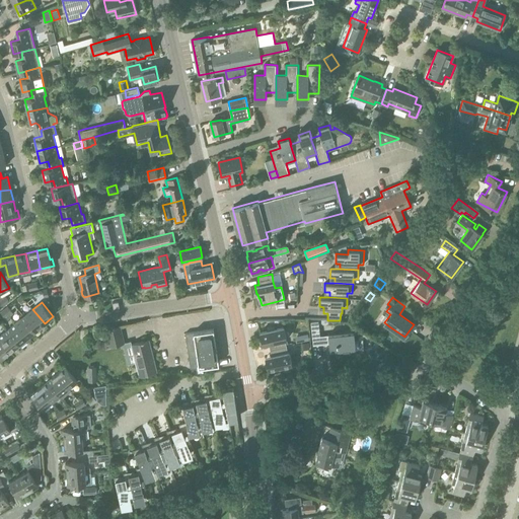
[(35,330),(45,323),(32,309),(24,316),(35,330)]
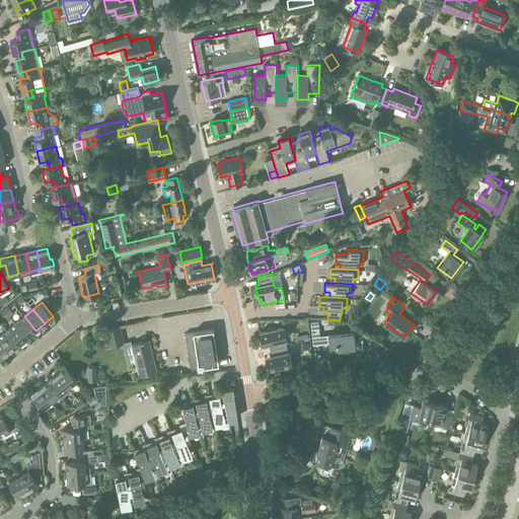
[(27,338),(35,330),(24,316),(15,323),(27,338)]
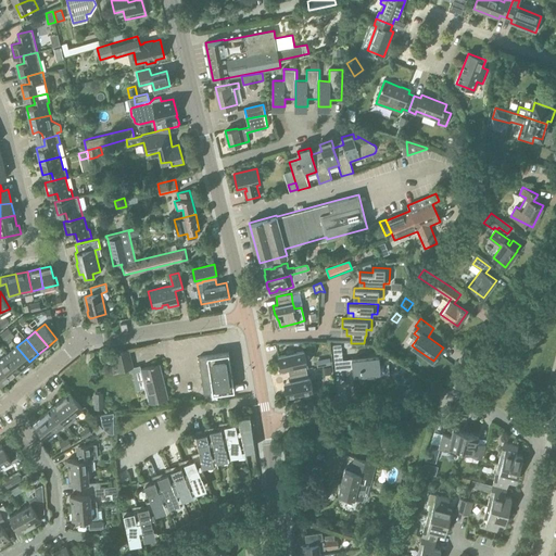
[(341,343),(332,344),(336,369),(352,367),(353,378),(380,375),(378,355),(342,358),(341,343)]
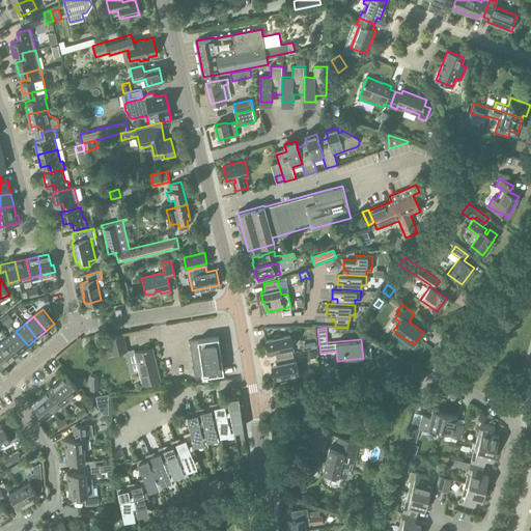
[(19,353),(28,345),(16,331),(7,337),(19,353)]
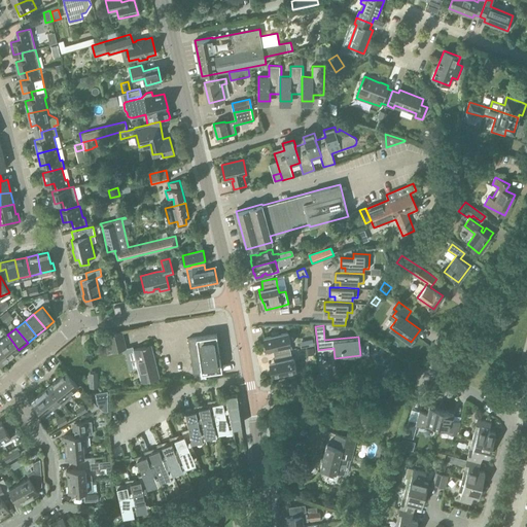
[(111,352),(126,348),(121,331),(107,336),(111,352)]
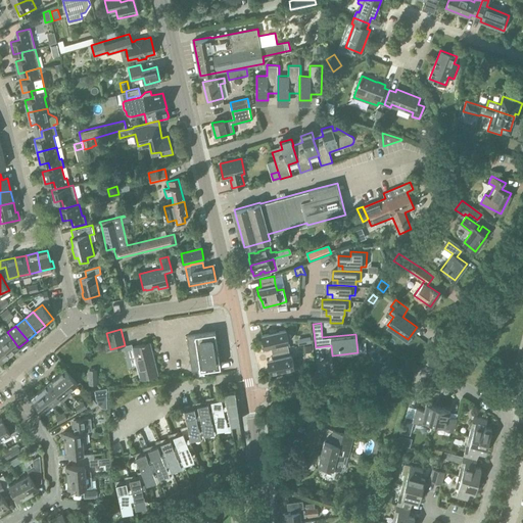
[(271,346),(272,351),(288,348),(287,341),(288,341),(285,329),(277,331),(277,329),(269,329),(270,333),(262,334),(265,347),(271,346)]
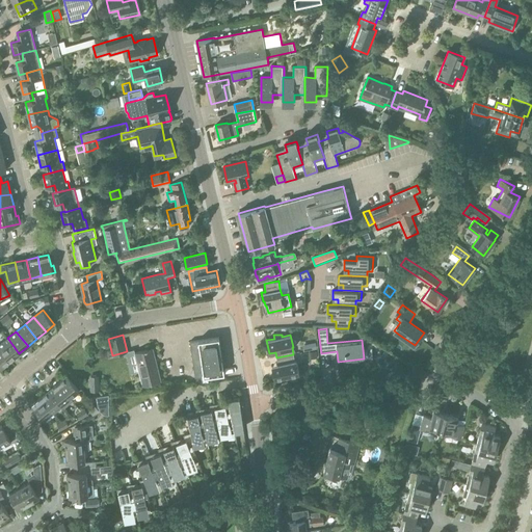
[(198,340),(190,341),(195,377),(196,377),(197,383),(203,382),(202,376),(224,373),(219,337),(198,340)]
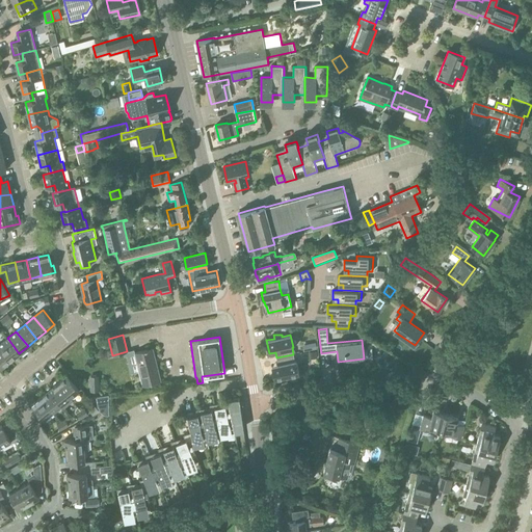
[(7,338),(0,343),(0,347),(10,360),(19,353),(7,338)]
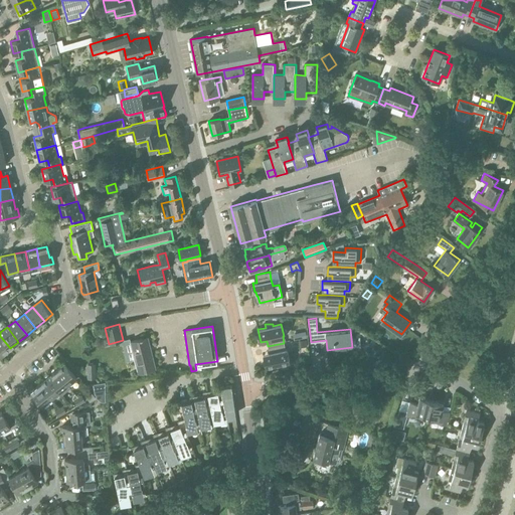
[(0,354),(1,356),(10,348),(0,336),(0,354)]
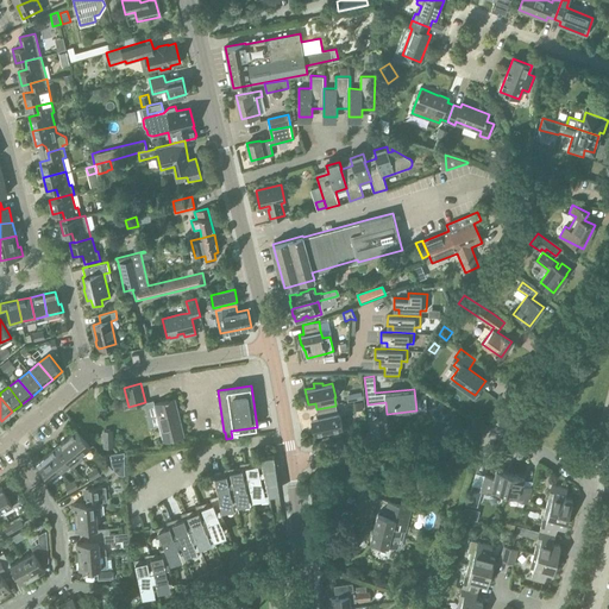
[(184,435),(175,399),(155,403),(164,441),(184,435)]
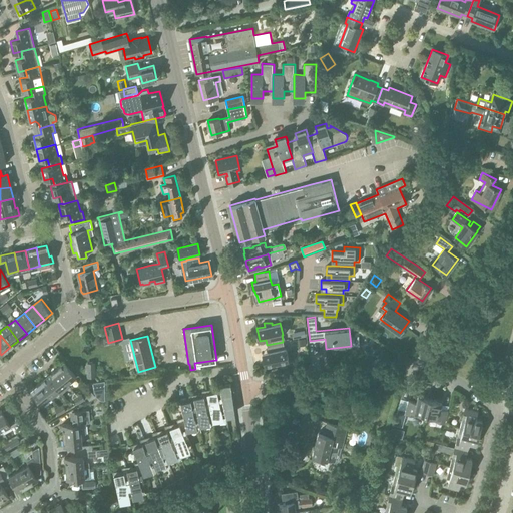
[(283,342),(267,345),(268,351),(262,353),(265,365),(272,363),(272,365),(279,365),(279,362),(288,360),(286,348),(285,348),(283,342)]
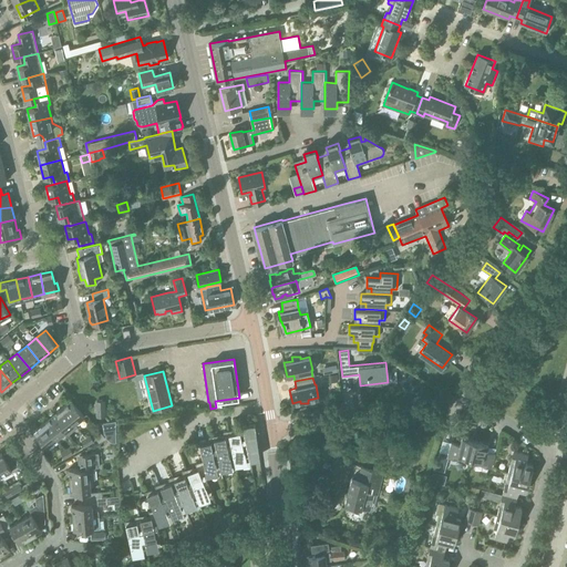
[(338,398),(329,398),(330,408),(339,406),(338,398)]
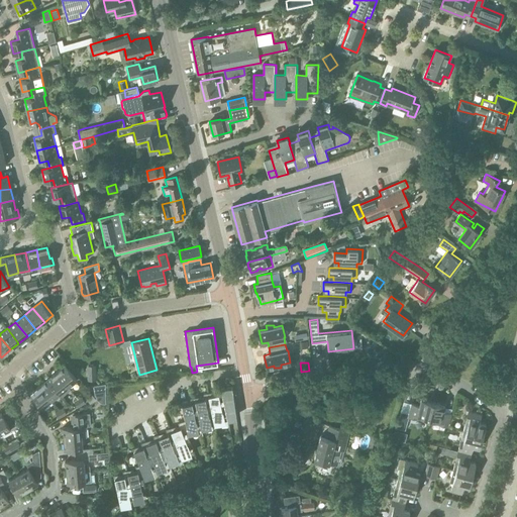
[(77,379),(66,365),(57,372),(68,387),(69,386),(77,379)]
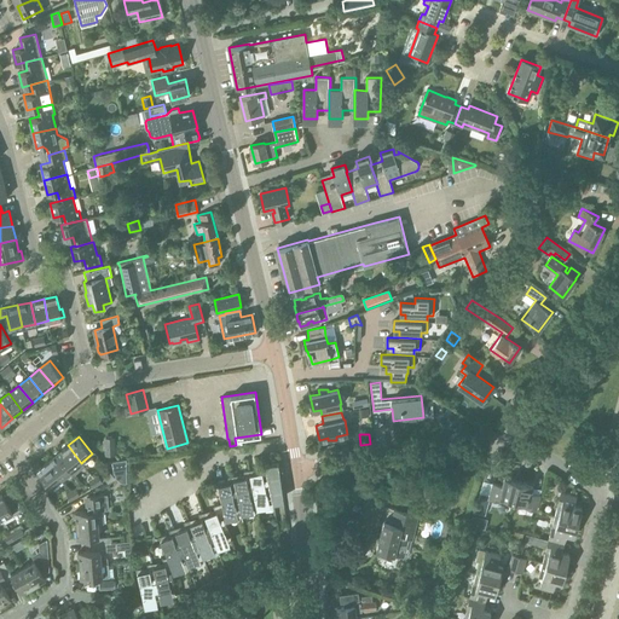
[(81,463),(68,445),(57,453),(71,470),(75,474),(85,466),(82,462),(81,463)]
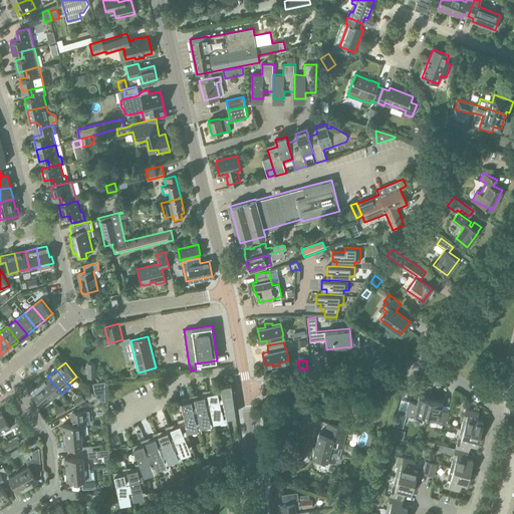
[(39,383),(51,398),(59,391),(47,376),(39,383)]
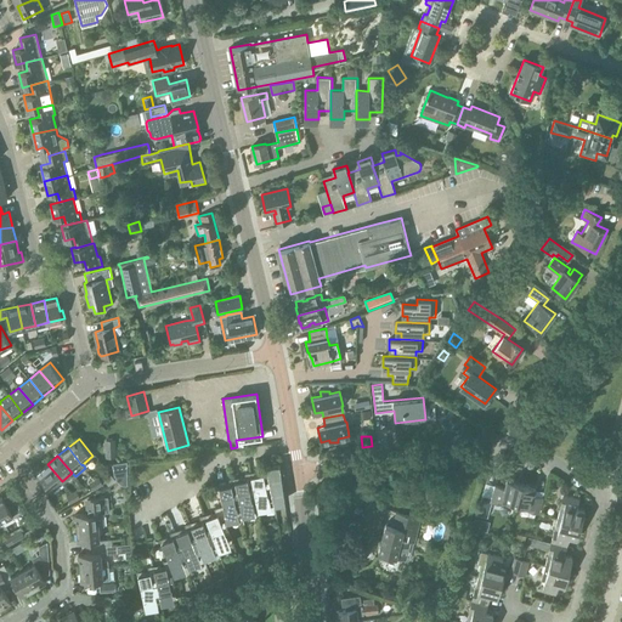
[(114,476),(116,476),(126,474),(126,462),(112,464),(114,476)]
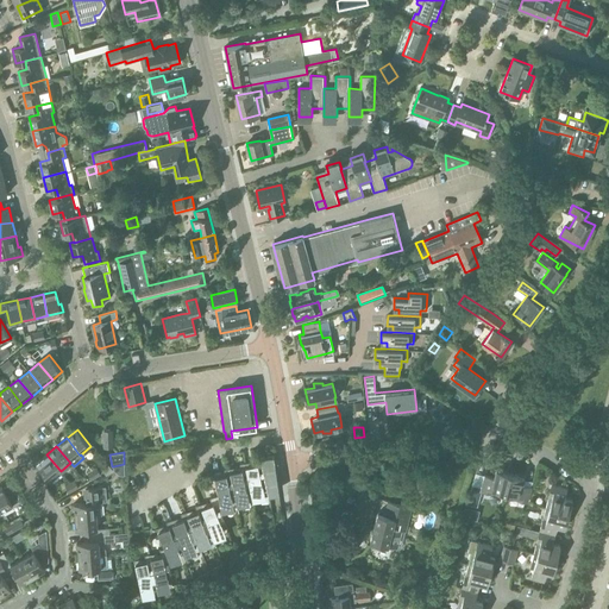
[(46,454),(41,459),(37,453),(32,458),(50,479),(61,471),(46,454)]
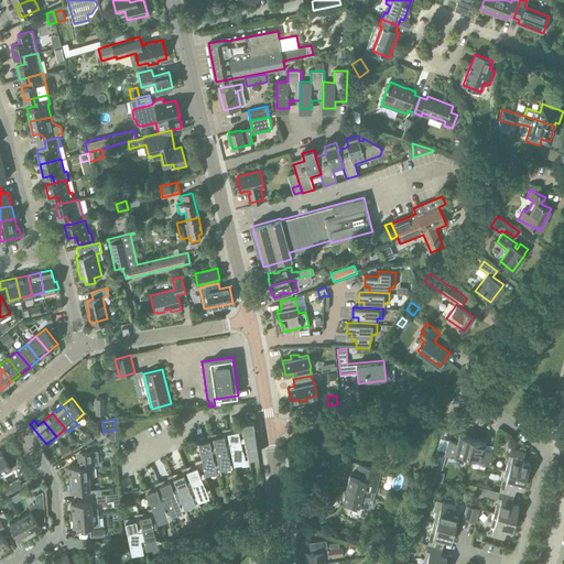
[(253,422),(241,423),(243,433),(248,451),(248,453),(258,452),(253,422)]
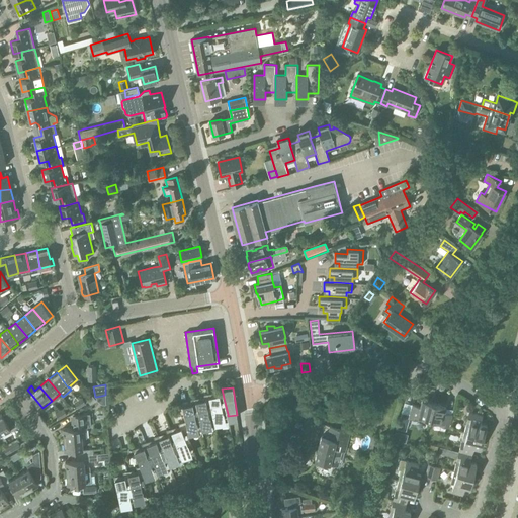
[(224,398),(222,389),(218,390),(220,396),(216,396),(214,393),(208,394),(213,416),(214,421),(225,420),(224,415),(228,414),(224,398)]
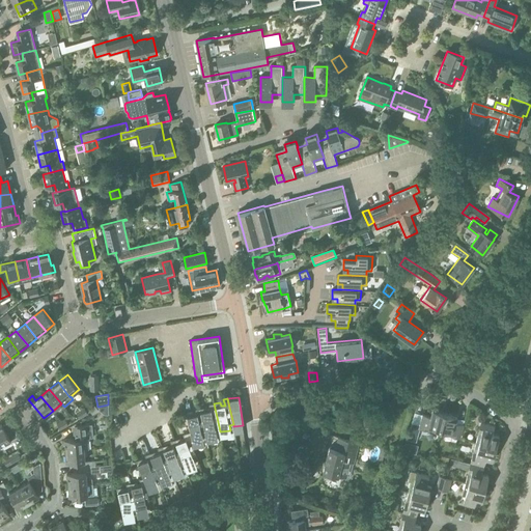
[(206,408),(200,409),(205,435),(206,437),(217,436),(215,427),(219,426),(214,403),(210,404),(211,411),(207,411),(206,408)]
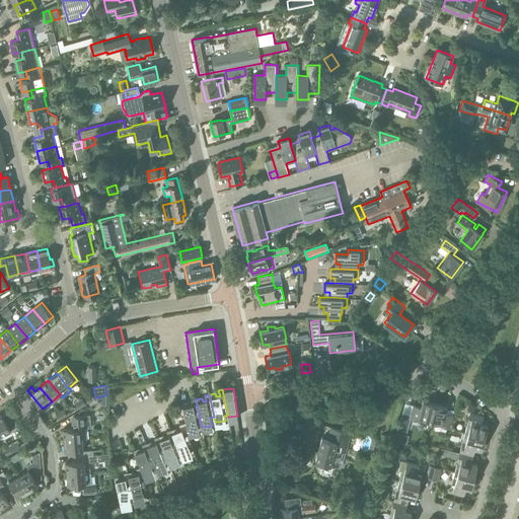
[(92,396),(87,400),(90,404),(96,400),(92,396)]
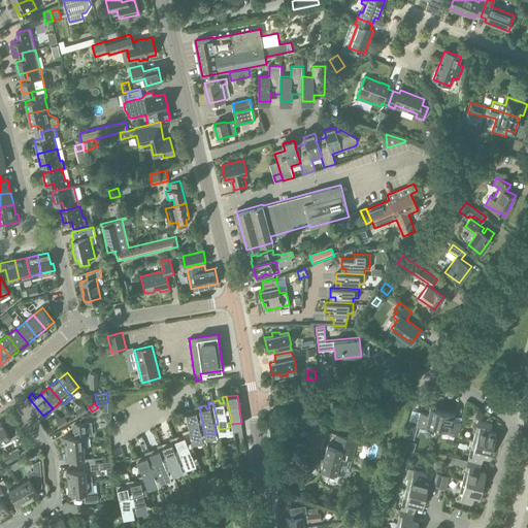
[(204,432),(199,406),(195,406),(196,413),(193,414),(192,409),(186,410),(190,429),(192,440),(193,442),(202,438),(201,433),(204,432)]
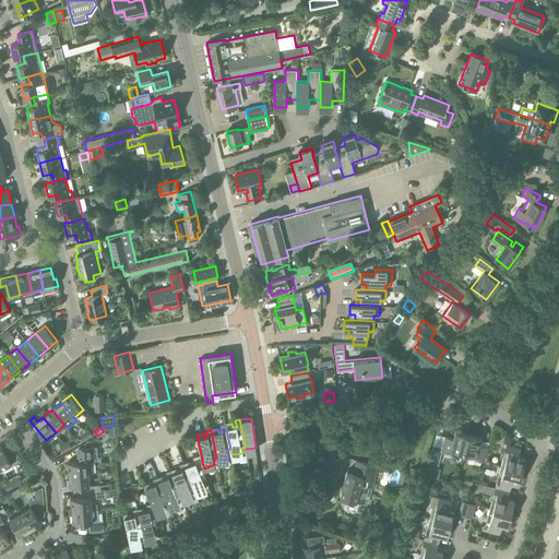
[(452,452),(463,455),(468,433),(455,430),(453,438),(444,436),(442,445),(441,447),(433,444),(428,462),(438,464),(442,450),(452,452)]
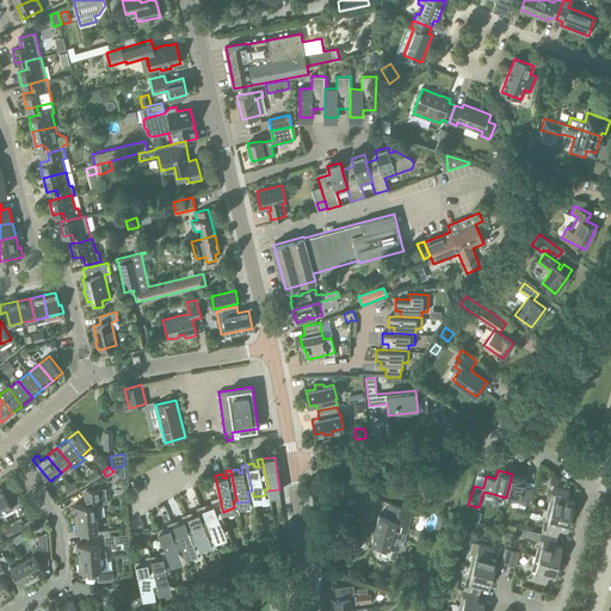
[(526,477),(512,474),(506,498),(517,500),(530,504),(531,500),(530,499),(534,488),(524,486),(526,477)]
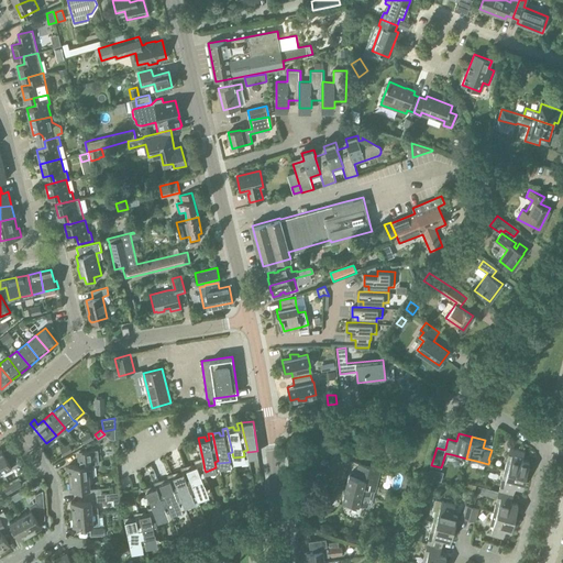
[(0,449),(0,471),(1,473),(19,462),(10,446),(2,451),(1,449),(0,449)]
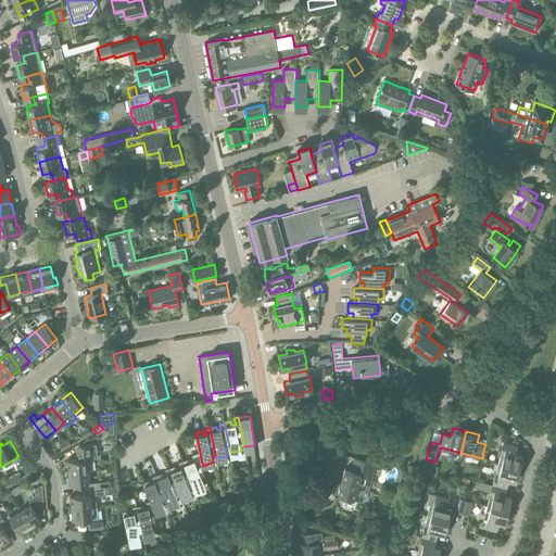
[(504,441),(498,463),(519,468),(522,455),(516,454),(518,445),(517,445),(512,444),(507,443),(507,442),(504,441)]
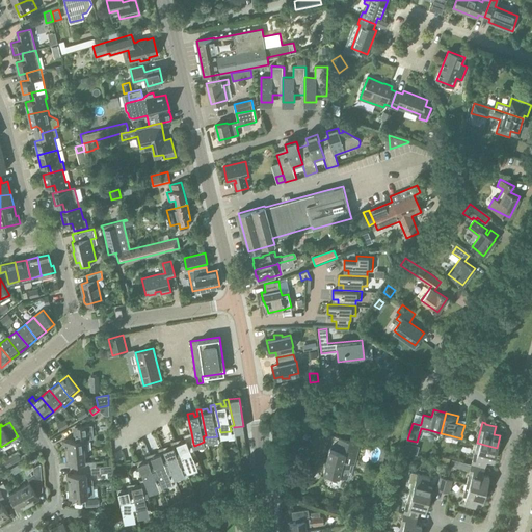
[(64,440),(65,452),(84,450),(89,450),(88,439),(94,437),(92,425),(79,426),(80,439),(64,440)]
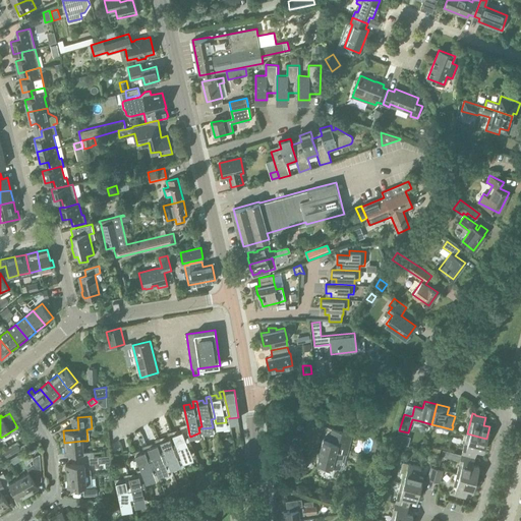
[(177,429),(172,431),(180,453),(182,458),(191,455),(189,448),(192,447),(188,435),(189,435),(187,423),(180,425),(182,431),(179,432),(177,429)]
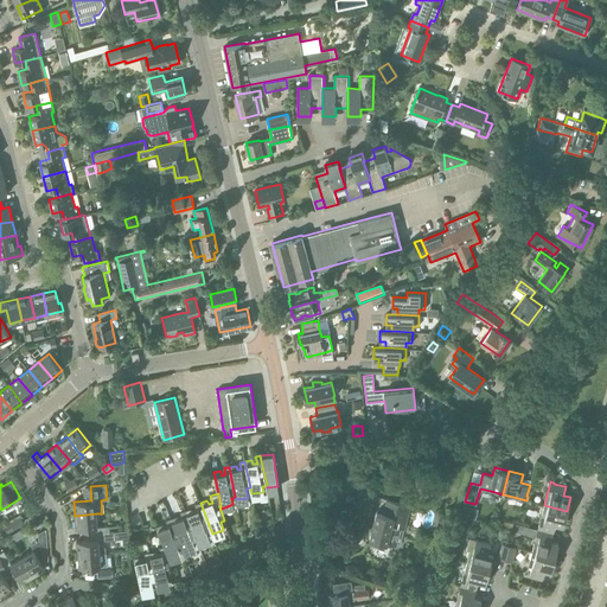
[(393,521),(406,523),(410,505),(387,499),(383,513),(376,511),(369,538),(387,543),(393,521)]
